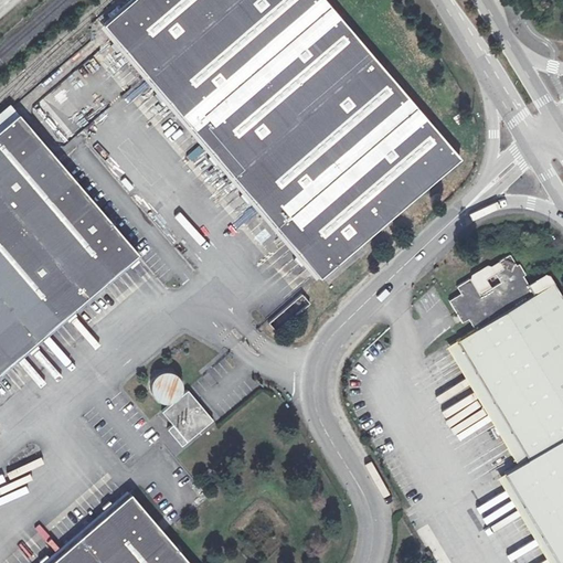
[(321,278),(461,159),(326,0),(135,0),(106,25),(321,278)]
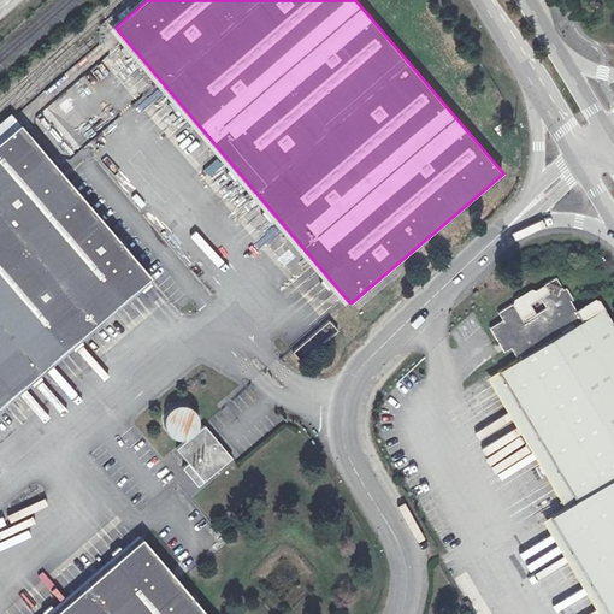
[(0,407),(152,277),(22,125),(0,143),(0,407)]
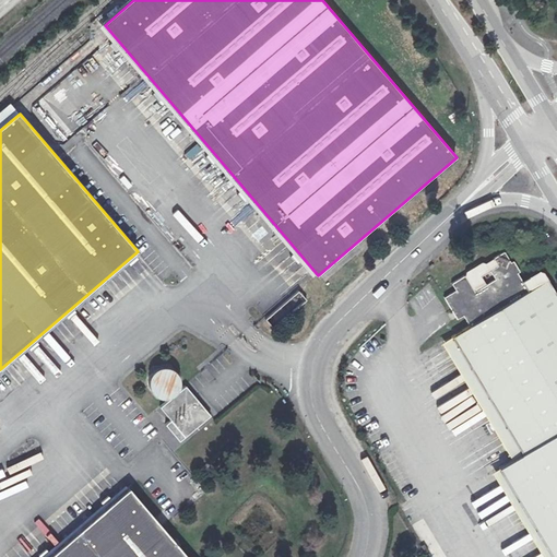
[(525,454),(514,461),(501,469),(554,556),(556,556),(556,293),(549,281),(530,293),(520,274),(522,273),(516,262),(512,263),(507,253),(496,260),(500,268),(492,272),(497,281),(476,294),(466,277),(453,285),(458,292),(446,299),(453,312),(457,311),(461,319),(465,317),(472,328),(454,339),(525,454)]
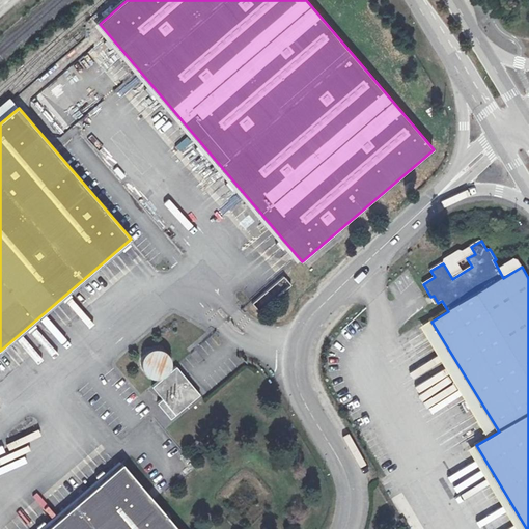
[(228,355),(223,359),(234,373),(240,368),(228,355)]
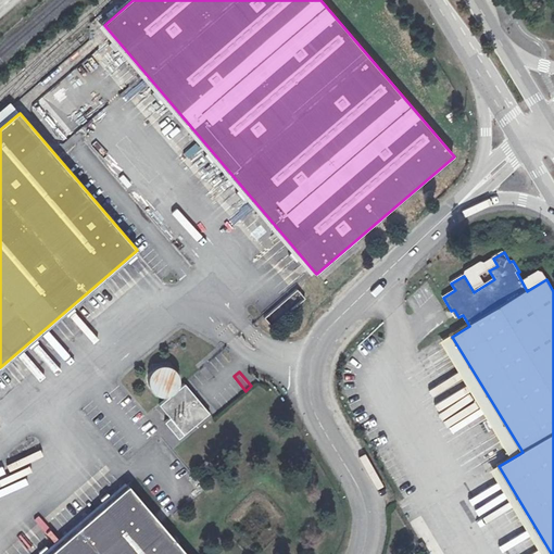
[(237,399),(246,391),(234,376),(224,383),(237,399)]
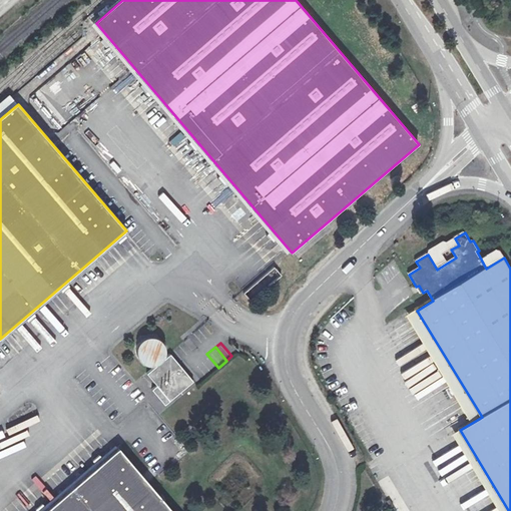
[(171,402),(195,383),(172,355),(148,375),(171,402)]
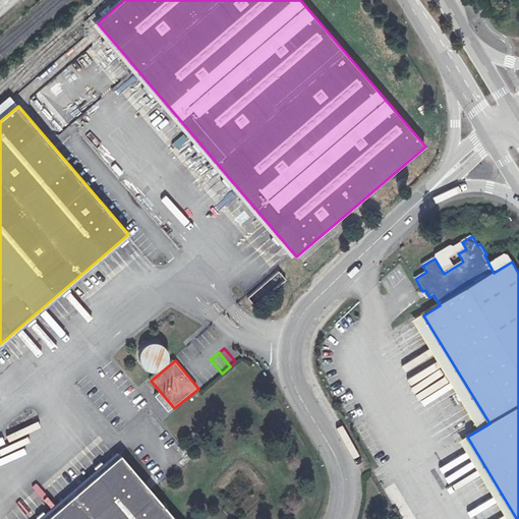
[(175,518),(122,456),(47,518),(175,518)]
